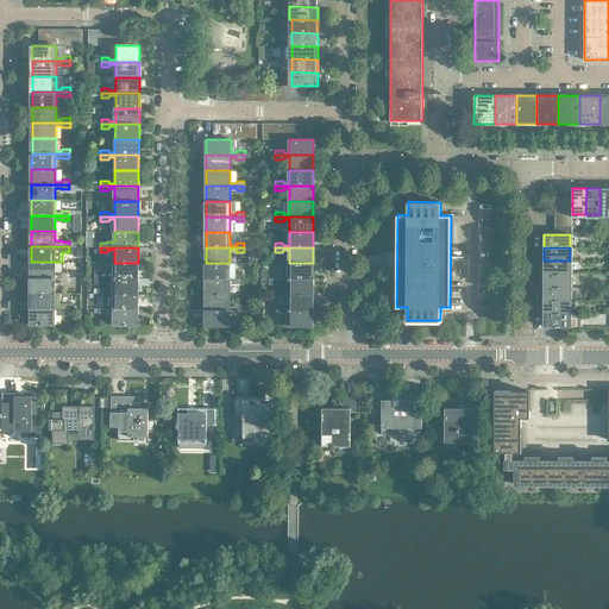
[(570,274),(570,261),(546,261),(544,261),(544,274),(546,274),(570,274)]
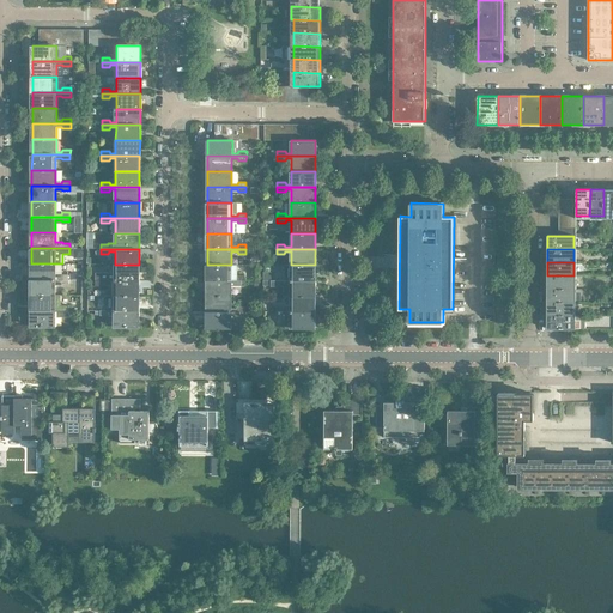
[(55,277),(55,263),(31,263),(31,279),(70,279),(70,274),(62,274),(61,277),(55,277)]
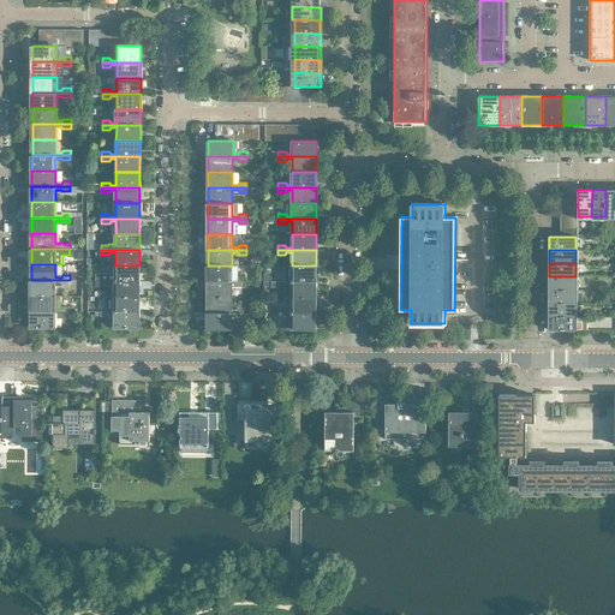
[(139,281),(139,266),(115,266),(115,275),(108,275),(108,276),(101,276),(101,281),(139,281)]
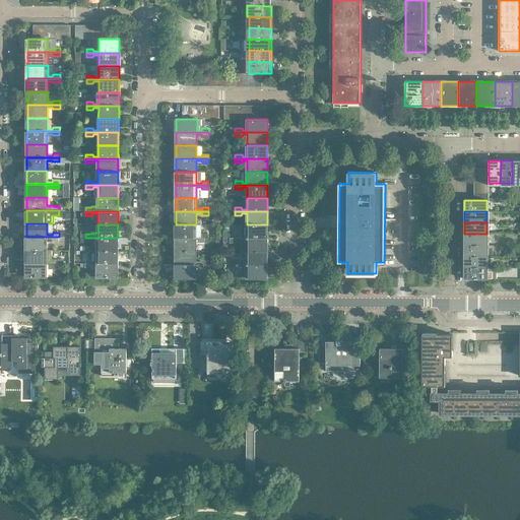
[(196,236),(196,224),(176,224),(176,238),(208,238),(208,234),(202,234),(201,236),(196,236)]
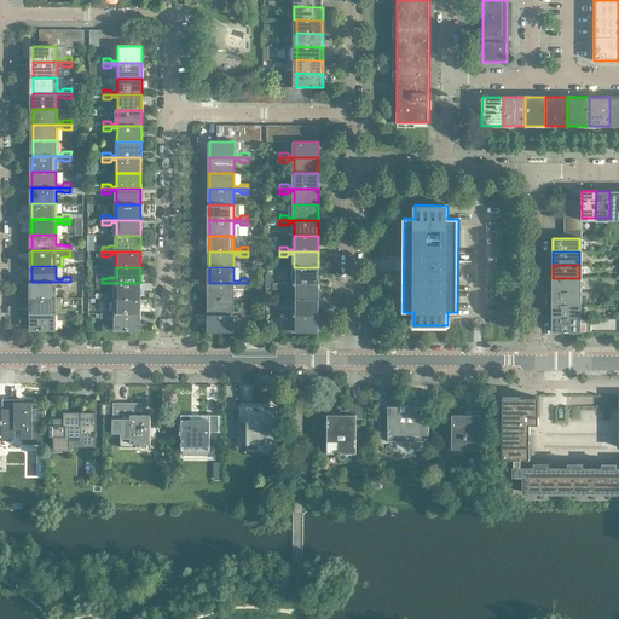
[(318,283),(318,267),(294,267),(294,281),(288,281),(287,278),(279,278),(279,283),(318,283)]
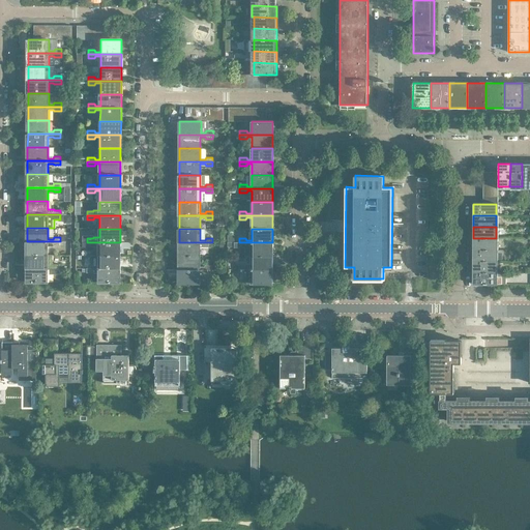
[(496,249),(496,238),(475,238),(473,238),(473,249),(475,249),(496,249)]
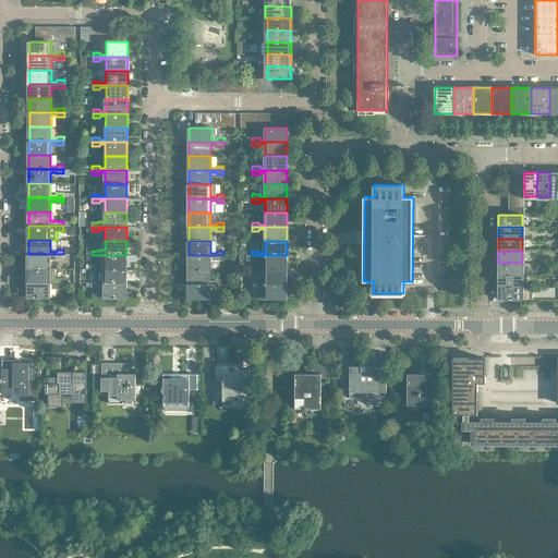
[(50,268),(50,259),(57,259),(57,258),(63,258),(63,254),(28,254),(28,268),(50,268)]
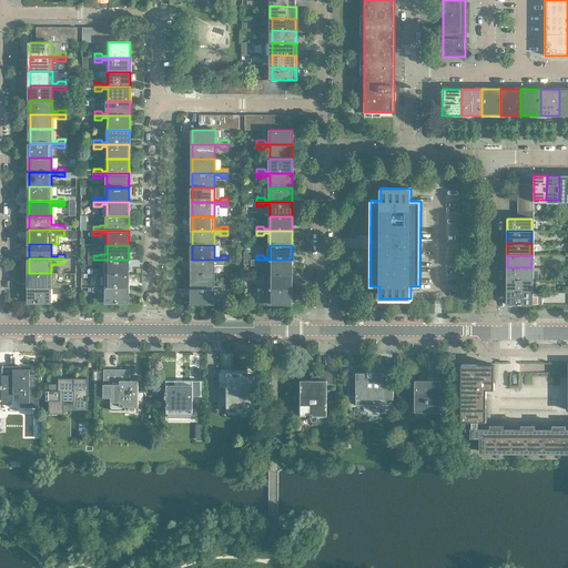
[(129,274),(129,260),(89,260),(89,265),(101,265),(101,274),(107,274),(129,274)]
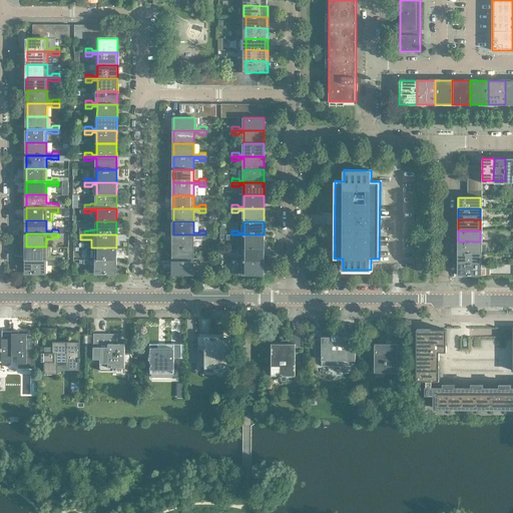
[(193,247),(193,236),(198,236),(199,238),(205,238),(205,234),(173,234),(173,247),(193,247)]
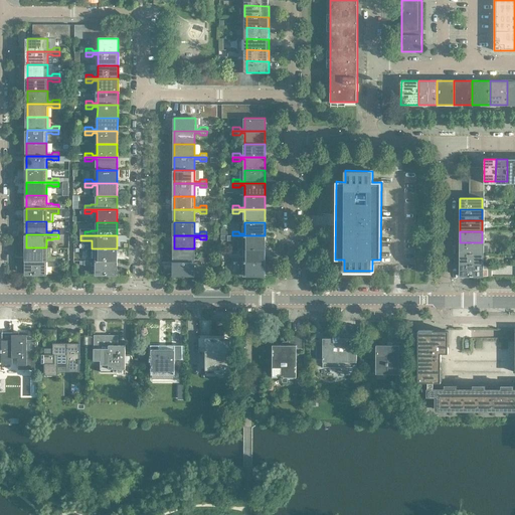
[(265,248),(265,235),(232,235),(232,239),(238,239),(239,237),(244,237),(244,248),(265,248)]
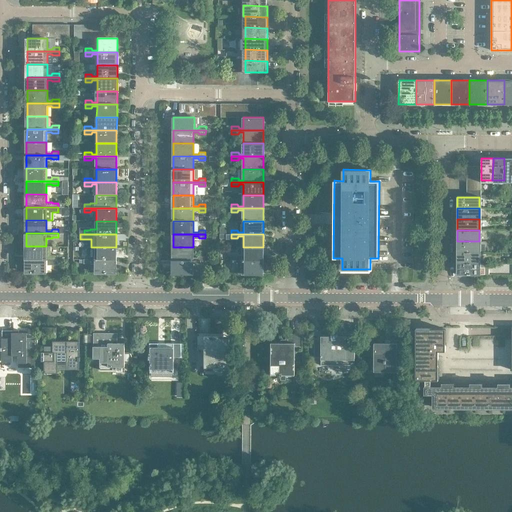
[(479,252),(479,241),(459,241),(457,241),(457,252),(459,252),(479,252)]
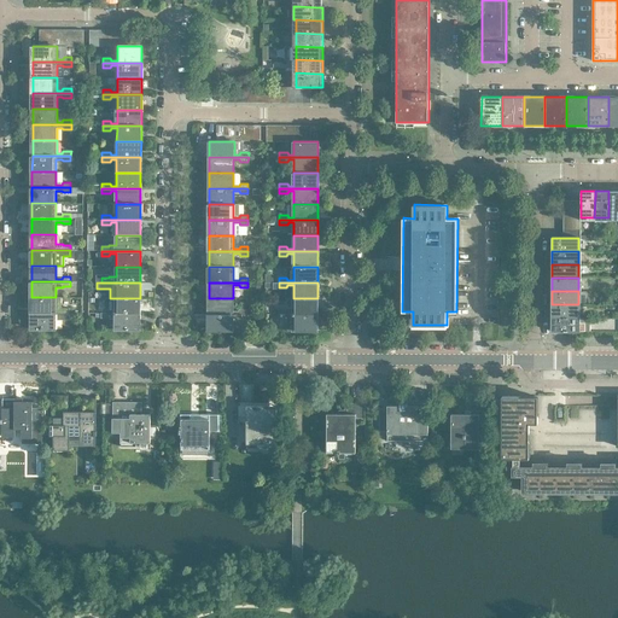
[(56,310),(56,297),(31,297),(31,313),(70,313),(70,308),(62,308),(60,310),(56,310)]
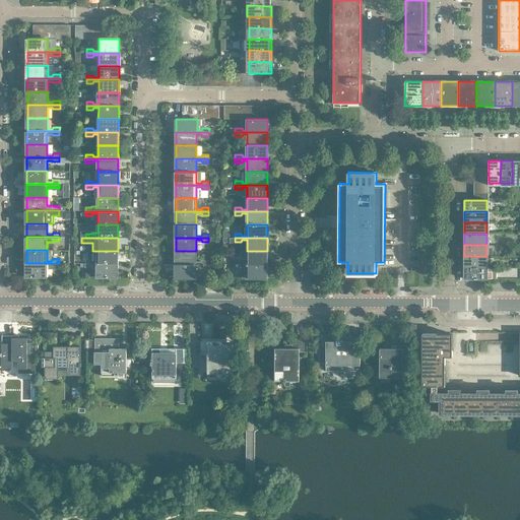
[(118,264),(118,251),(98,251),(98,260),(85,260),(85,264),(118,264)]
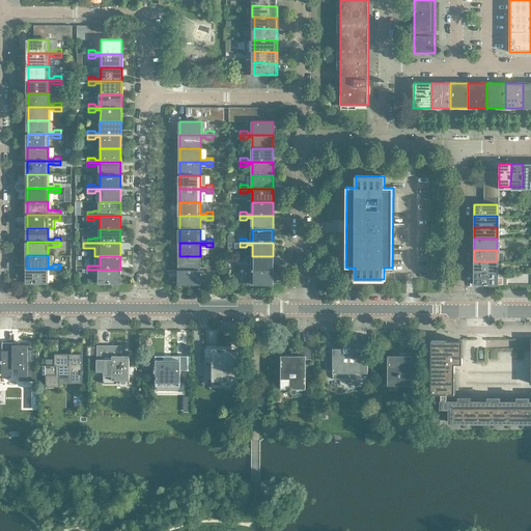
[(200,268),(200,256),(179,256),(179,270),(213,270),(213,266),(205,266),(204,268),(200,268)]
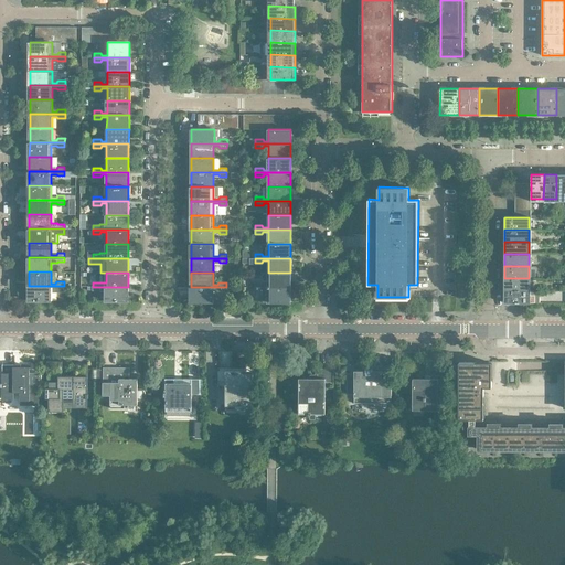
[(290,287),(290,273),(268,273),(268,285),(263,285),(262,283),(255,283),(255,287),(290,287)]
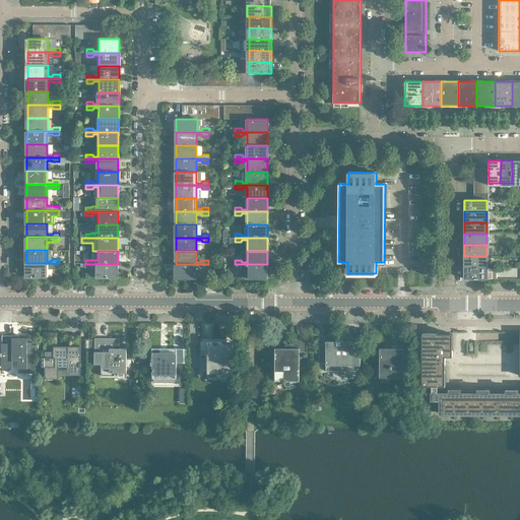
[(485,267),(486,256),(466,256),(464,256),(464,267),(466,267),(485,267)]
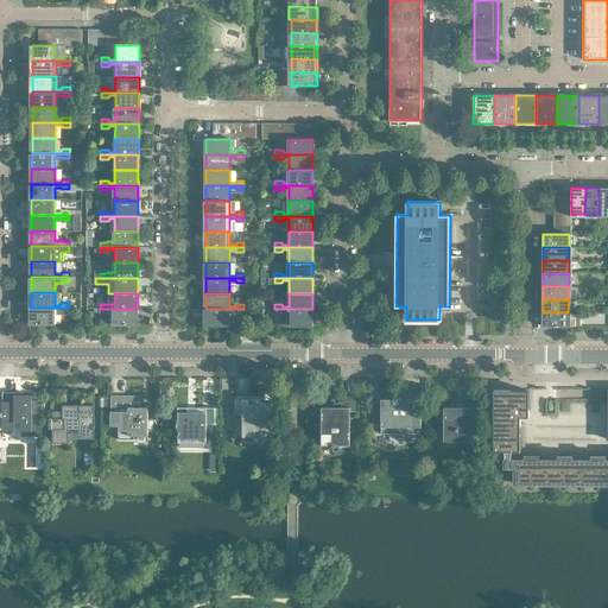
[(55,324),(55,311),(59,311),(61,312),(69,312),(69,308),(31,308),(31,324),(55,324)]
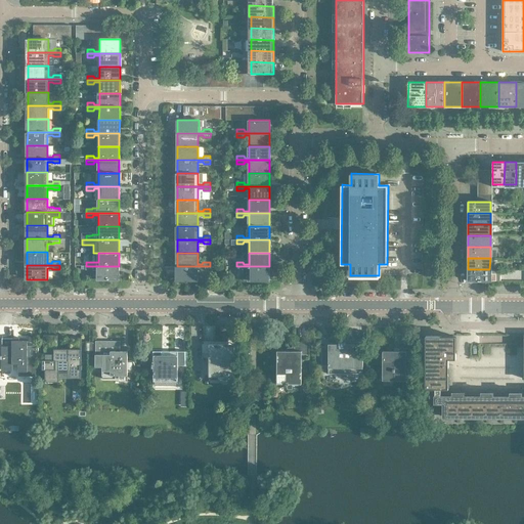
[(119,279),(119,266),(86,266),(86,270),(92,270),(93,268),(98,268),(98,279),(119,279)]
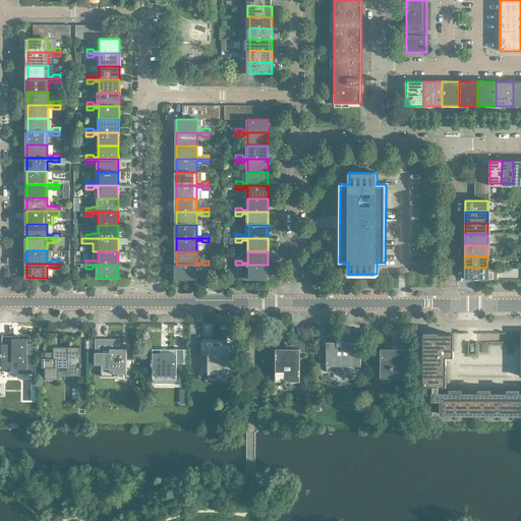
[(196,278),(196,267),(200,267),(201,269),(209,269),(209,265),(176,265),(176,278),(196,278)]
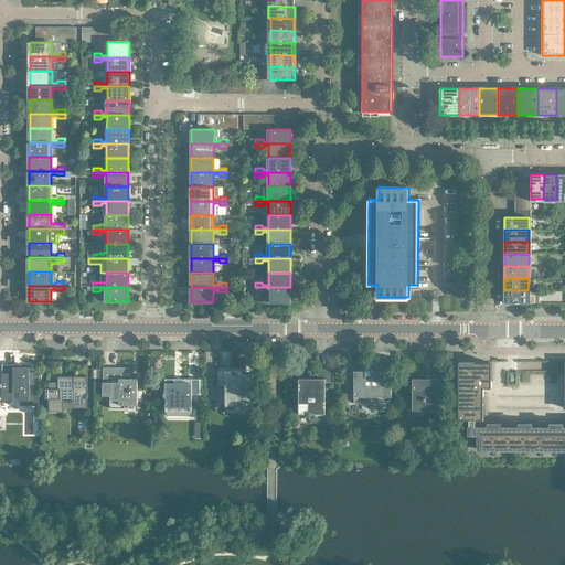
[(290,302),(290,287),(255,287),(255,291),(262,291),(263,289),(268,289),(268,302),(290,302)]
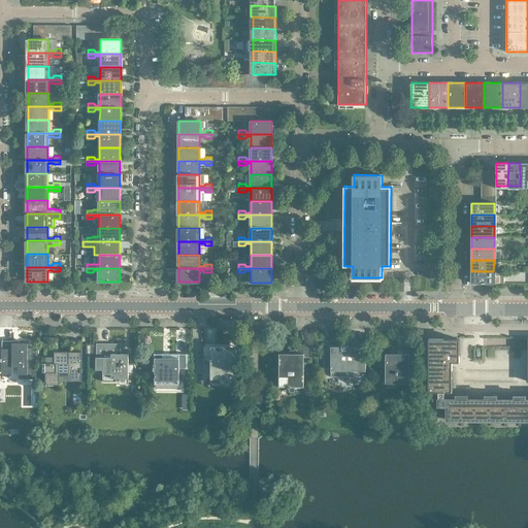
[(493,284),(493,271),(473,271),(471,271),(471,283),(493,284)]
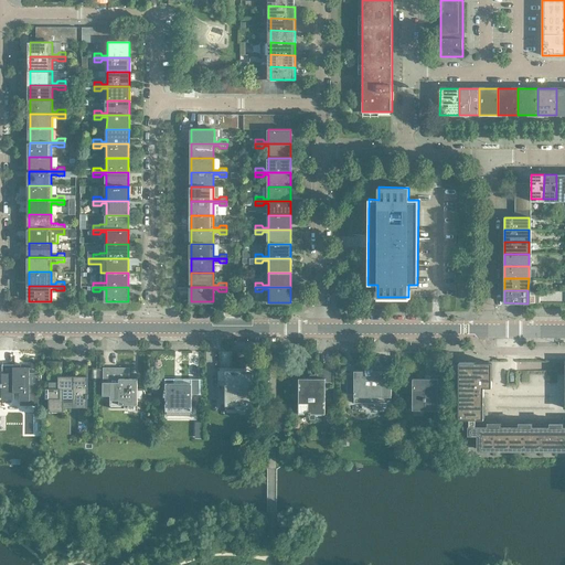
[(88,394),(88,364),(86,364),(86,365),(75,365),(75,364),(73,364),(73,376),(63,376),(63,361),(48,361),(48,362),(48,369),(48,381),(48,382),(49,382),(49,387),(45,387),(45,398),(49,398),(49,402),(49,407),(49,412),(62,412),(62,407),(62,403),(62,398),(73,398),(73,403),(73,407),(87,407),(87,403),(87,402),(87,398),(88,398),(88,394)]
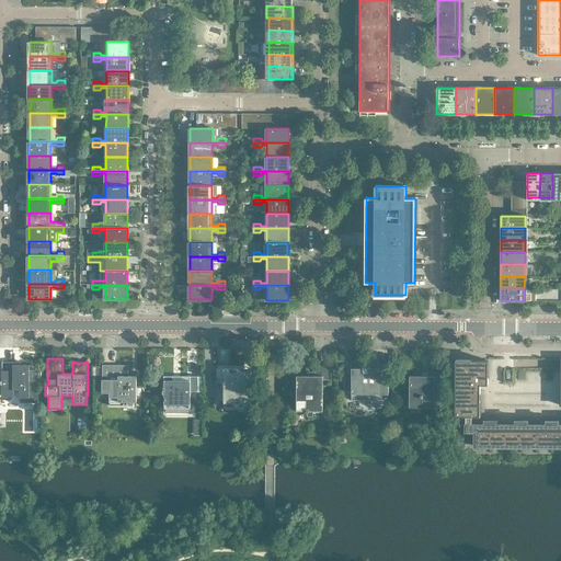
[(560,424),(559,424),(559,421),(547,421),(547,424),(528,424),(528,421),(516,421),(516,424),(496,424),(496,421),(485,421),(485,424),(472,424),(472,416),(480,416),(480,414),(481,414),(481,393),(480,393),(480,385),(489,385),(489,361),(456,359),(456,362),(455,362),(455,407),(456,407),(456,416),(466,416),(466,424),(456,424),(456,439),(474,439),(474,446),(560,446),(560,424)]
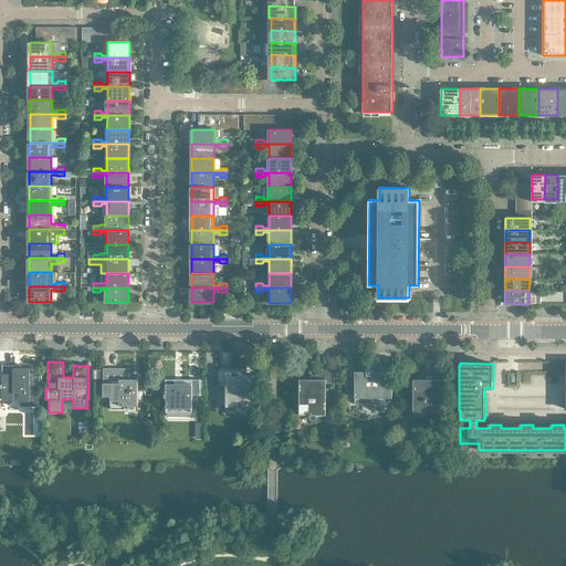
[(30,401),(30,367),(13,367),(13,366),(2,366),(2,384),(1,384),(1,387),(2,387),(2,400),(10,400),(10,392),(20,392),(20,401),(30,401)]
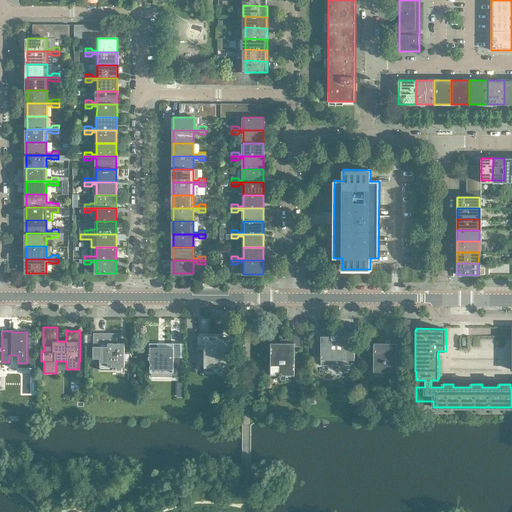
[(125,352),(125,343),(109,343),(109,333),(93,333),(93,338),(89,338),(89,346),(93,346),(93,347),(100,347),(100,370),(113,370),(113,367),(124,367),(124,362),(128,362),(129,362),(130,361),(131,361),(131,360),(131,359),(132,358),(132,357),(131,356),(131,355),(131,354),(130,354),(130,353),(129,353),(128,353),(127,352),(125,352)]
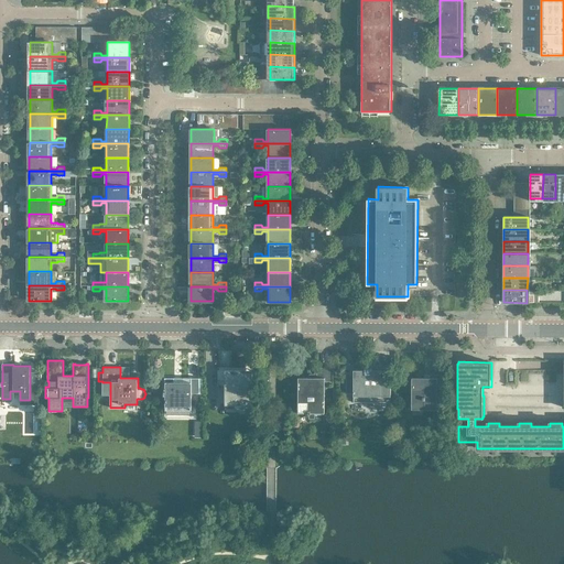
[(325,412),(325,387),(333,387),(333,368),(315,368),(315,378),(299,378),(299,413),(307,413),(307,414),(310,414),(310,419),(326,419),(326,412),(325,412)]
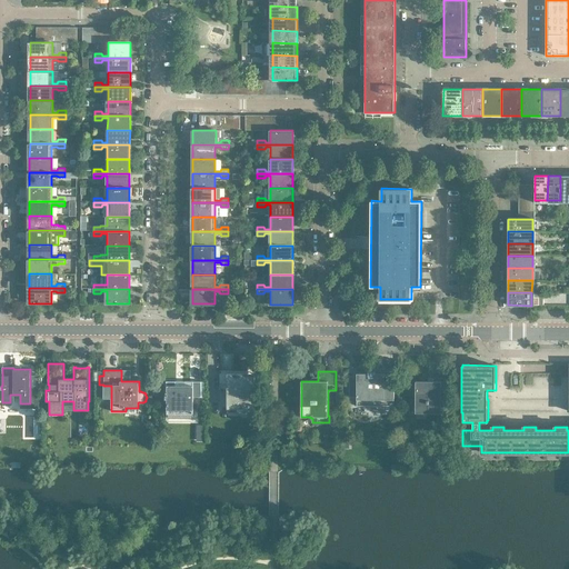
[(395,406),(395,373),(376,373),(376,371),(373,371),(373,373),(357,373),(357,376),(349,376),(349,397),(357,397),(357,405),(357,406),(395,406)]
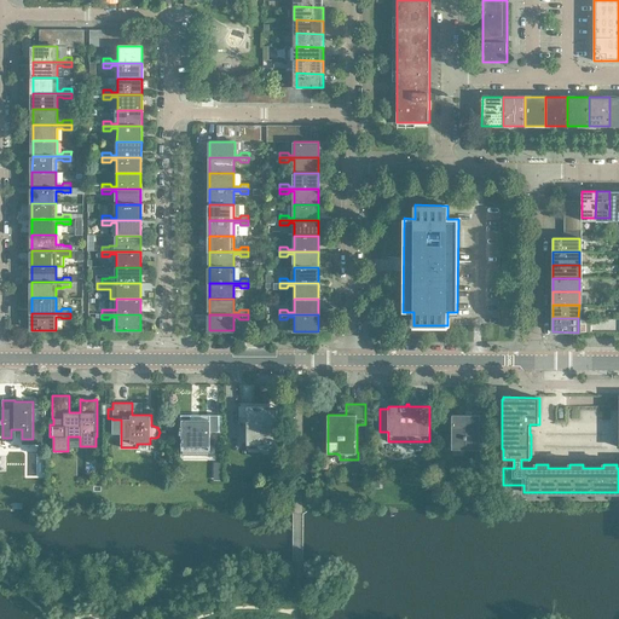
[(277,445),(277,406),(239,406),(238,423),(247,423),(247,445),(258,445),(258,446),(266,446),(266,445),(277,445)]
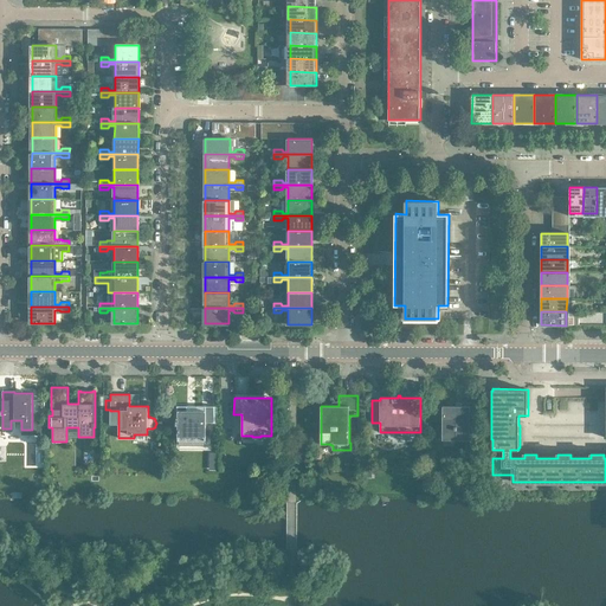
[(477,426),(477,403),(456,403),(456,406),(443,406),(443,440),(470,440),(470,426),(477,426)]
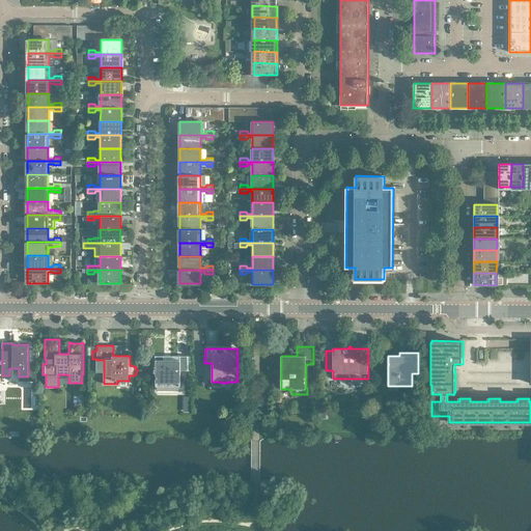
[(188,371),(188,356),(179,356),(179,360),(164,360),(164,356),(156,356),(155,372),(156,372),(156,383),(180,383),(180,371),(188,371)]
